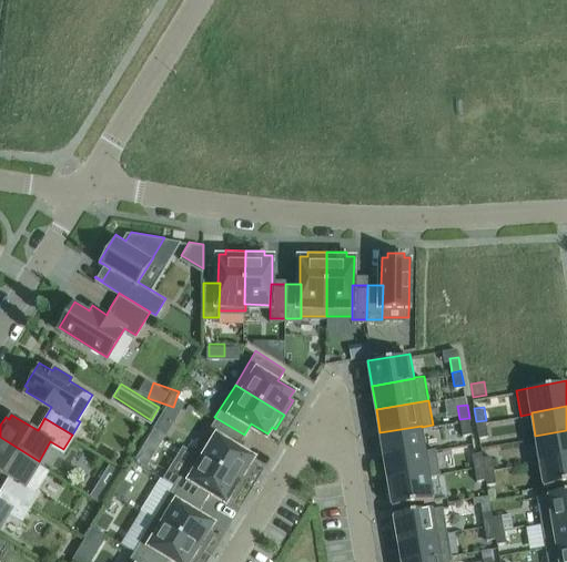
[(253,456),(238,446),(244,435),(214,417),(194,450),(244,480),(253,466),(249,463),(253,456)]
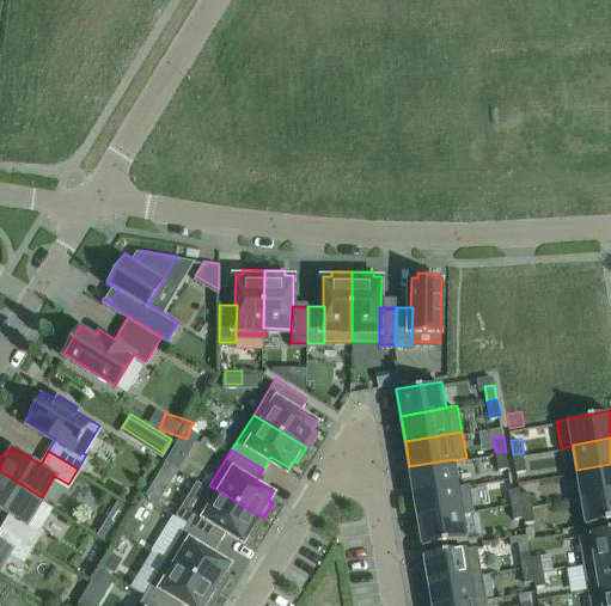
[(495,452),(498,467),(508,465),(506,451),(495,452)]
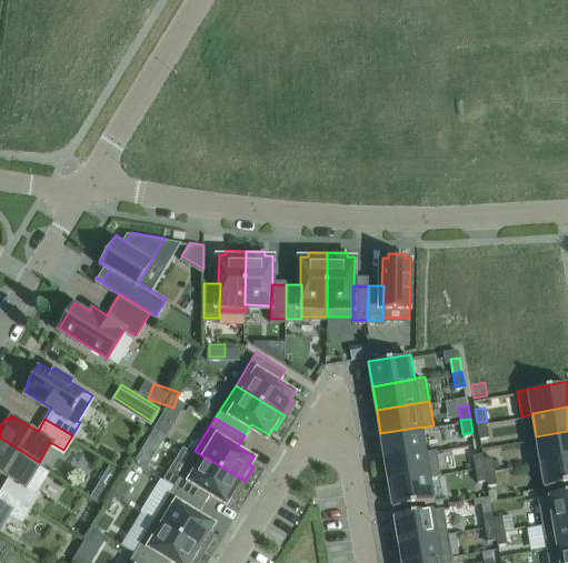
[(487,421),(477,422),(479,436),(489,434),(487,421)]
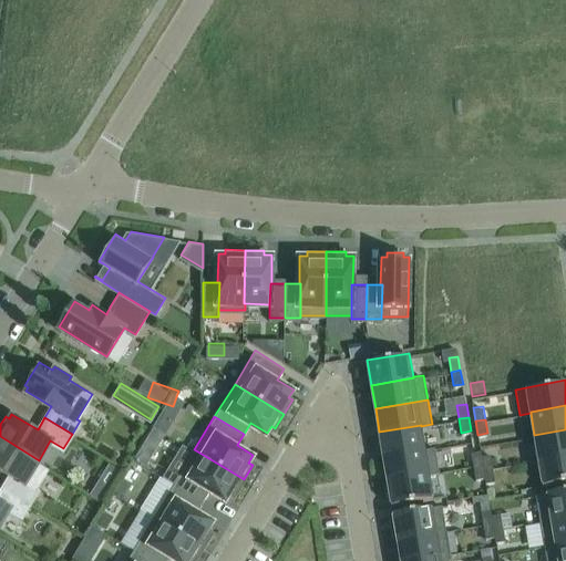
[(383,456),(425,448),(424,447),(421,426),(421,425),(379,432),(383,456)]
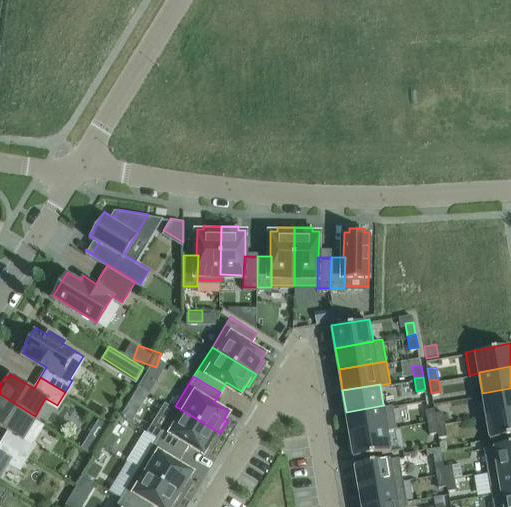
[(510,388),(482,393),(486,415),(510,410),(510,388)]
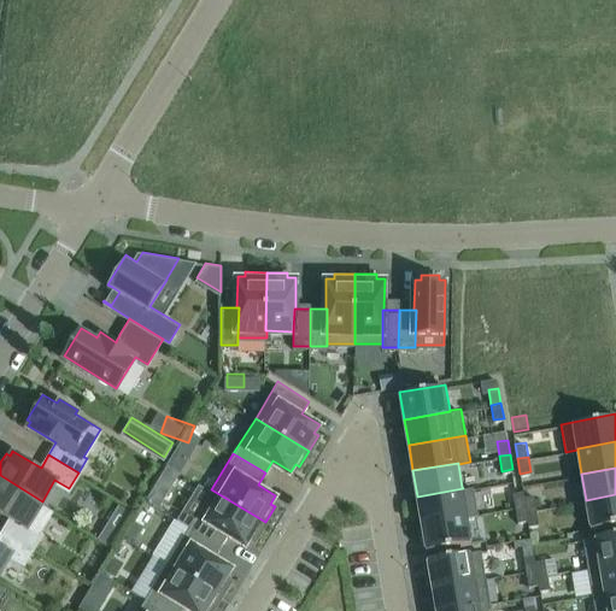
[(41,501),(42,501),(0,475),(0,509),(11,516),(4,528),(33,546),(42,532),(39,530),(52,507),(41,501)]
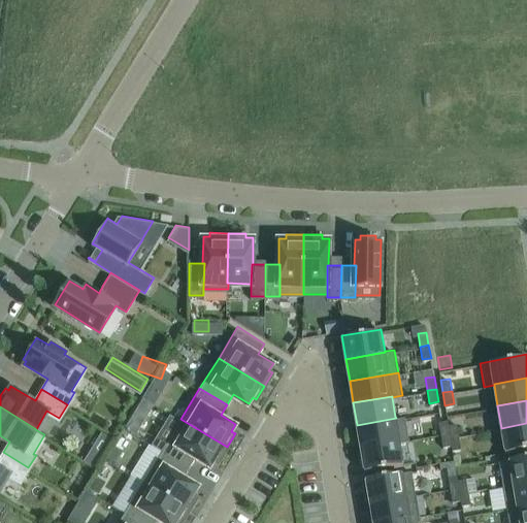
[(132,412),(126,422),(137,429),(143,419),(132,412)]
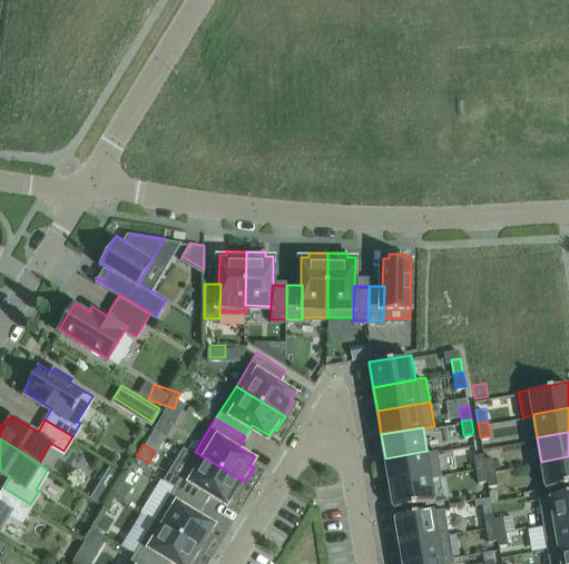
[(442,474),(438,447),(427,449),(428,451),(385,458),(390,482),(431,475),(442,474)]
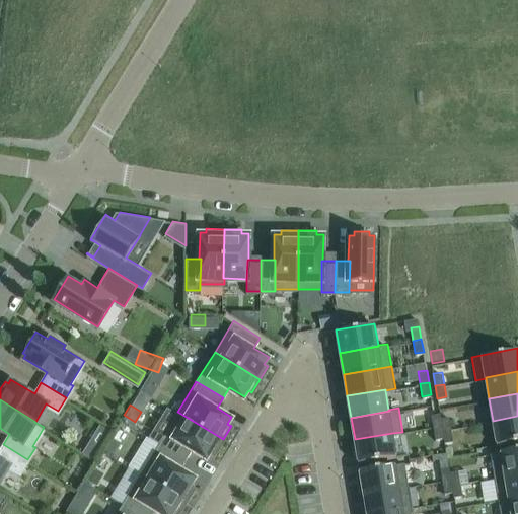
[(223,439),(177,412),(159,442),(186,458),(193,448),(207,457),(211,450),(215,452),(223,439)]
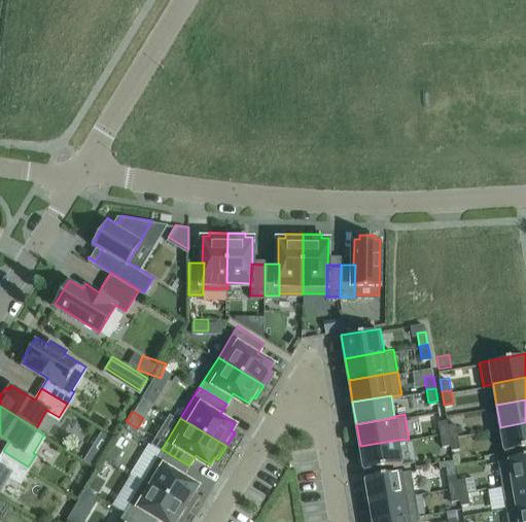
[(447,423),(447,418),(437,420),(440,432),(449,430),(447,423)]
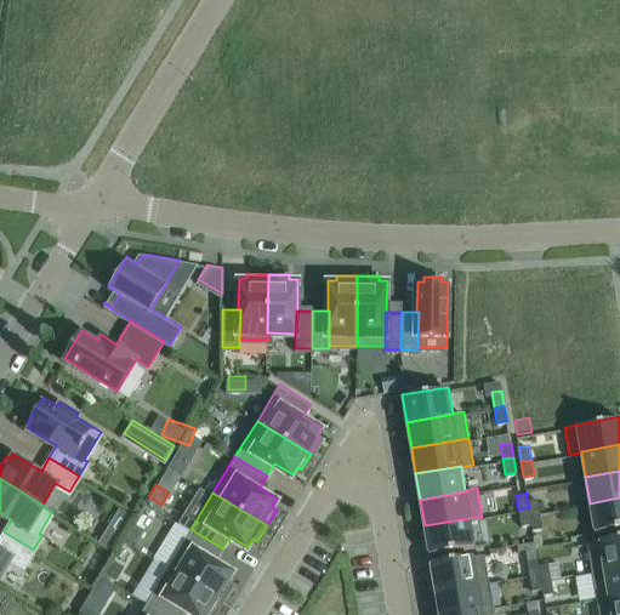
[(530,513),(540,512),(538,496),(527,499),(529,507),(530,513)]
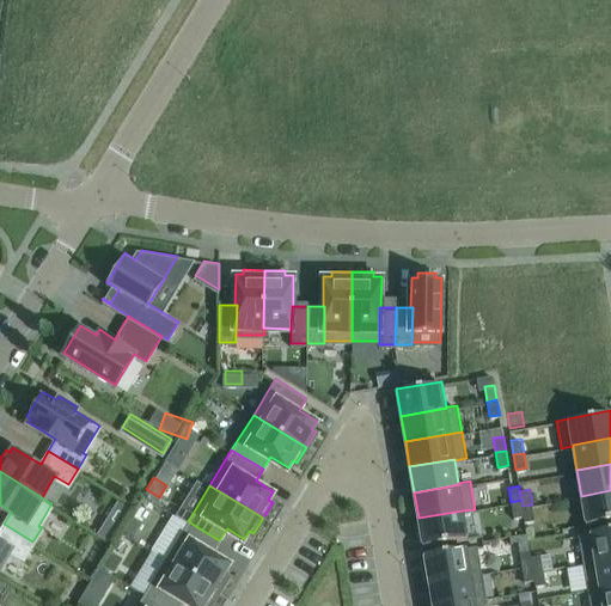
[(610,490),(581,496),(586,522),(610,518),(610,490)]
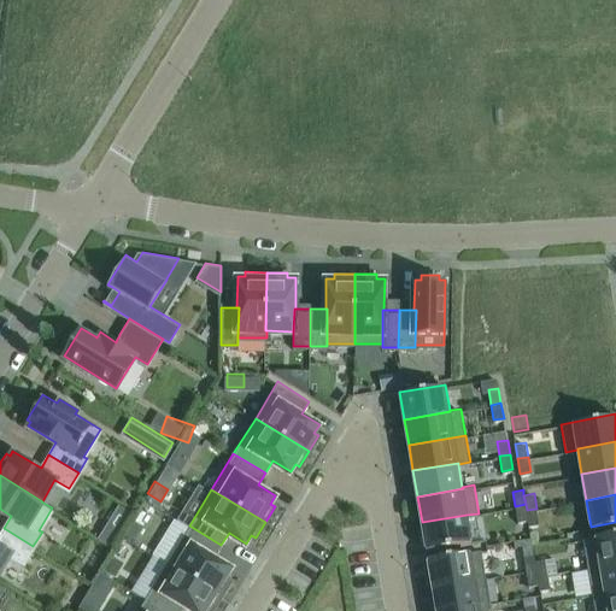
[(118,501),(98,534),(110,542),(130,509),(118,501)]
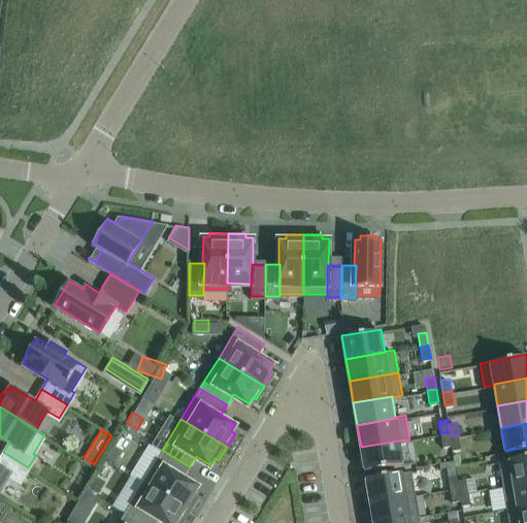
[(451,436),(450,431),(440,433),(443,446),(452,445),(451,438),(451,436)]
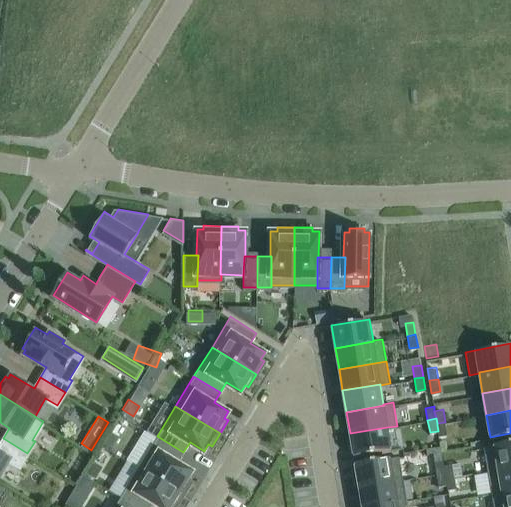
[(438,431),(439,435),(447,434),(445,422),(437,423),(437,425),(438,431)]
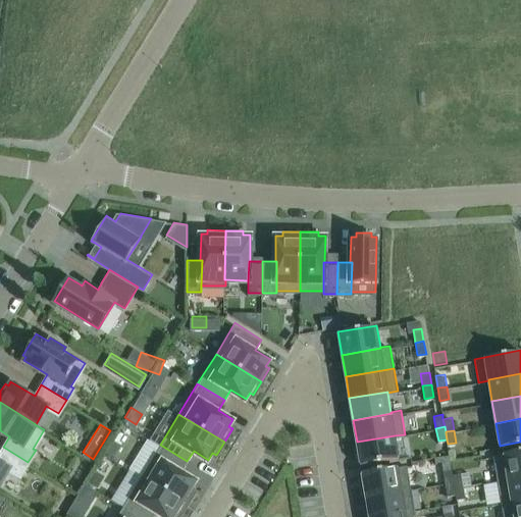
[(399,457),(395,435),(357,442),(360,464),(399,457)]
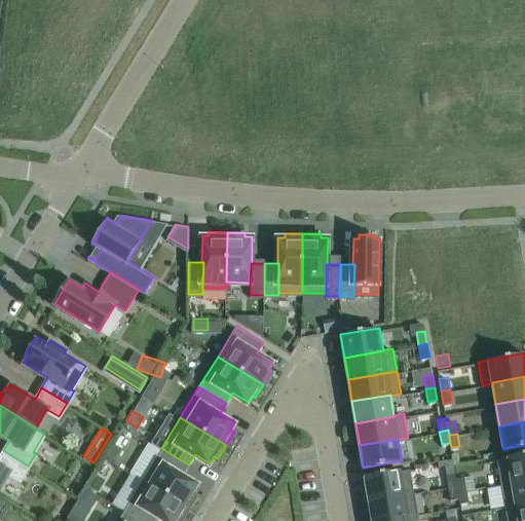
[(197,484),(182,475),(188,464),(161,448),(143,478),(188,506),(196,492),(193,490),(197,484)]
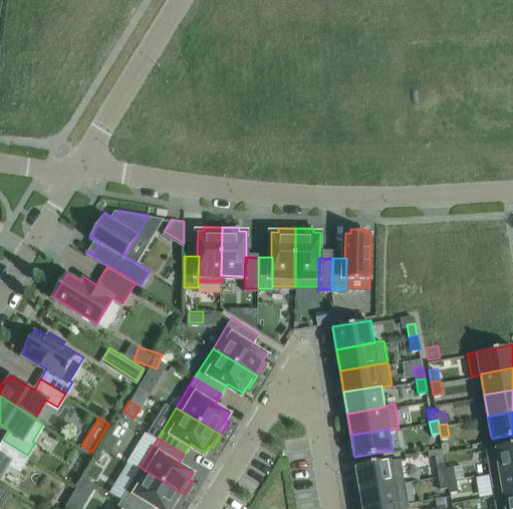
[(20,468),(27,455),(3,440),(0,444),(0,474),(8,461),(20,468)]
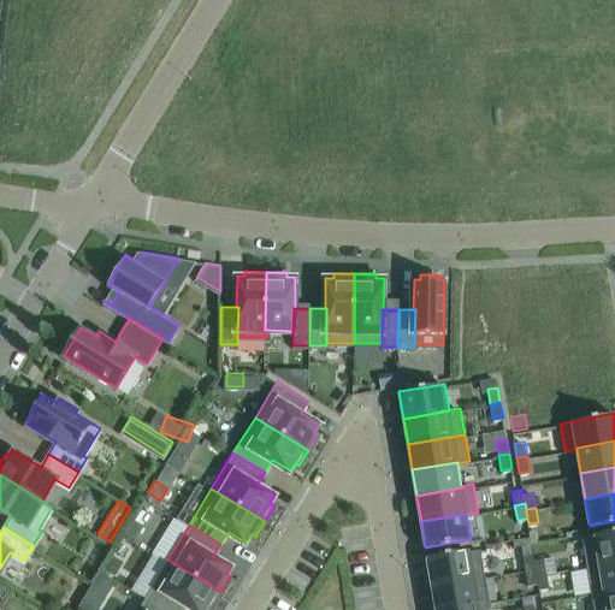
[(614,531),(583,537),(587,564),(614,560),(614,531)]
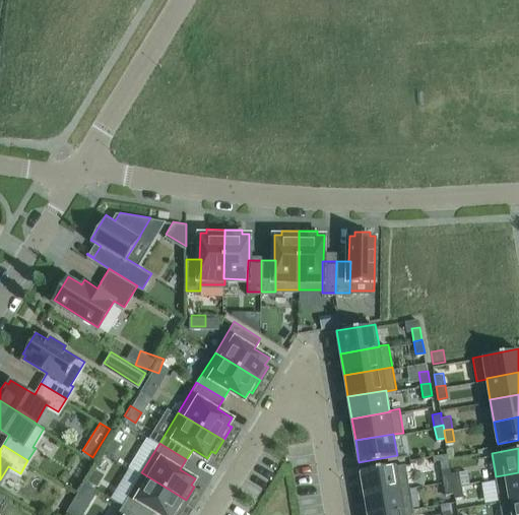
[(409,486),(405,462),(360,469),(361,470),(364,493),(409,486)]
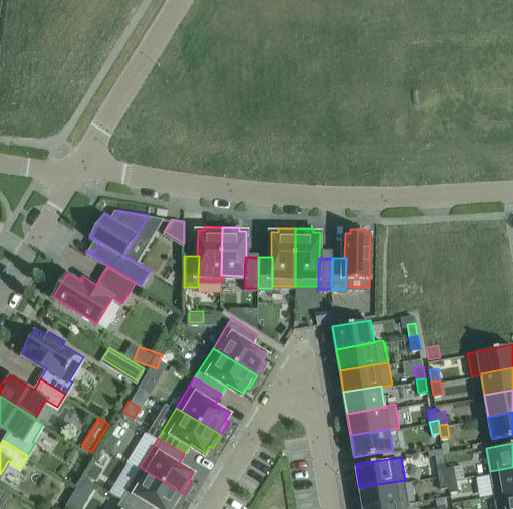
[(445,465),(445,460),(436,462),(438,474),(447,473),(445,466),(445,465)]
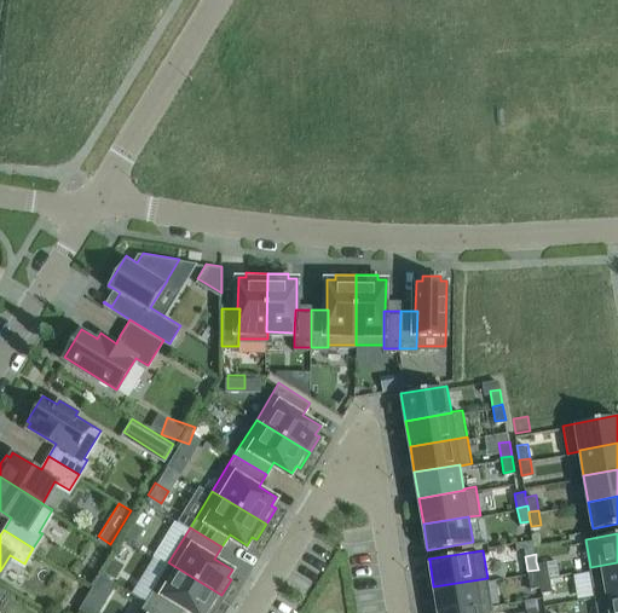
[(538,574),(539,576),(549,574),(547,560),(536,561),(538,570),(538,574)]
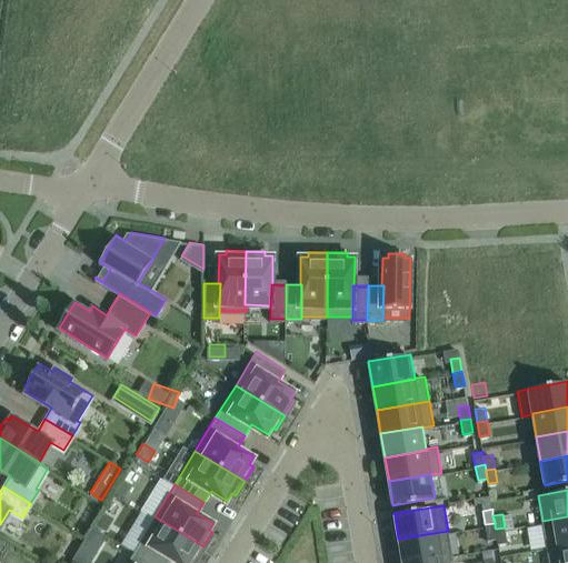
[(203,546),(155,516),(135,550),(156,562),(166,562),(170,556),(180,562),(188,562),(191,559),(195,561),(203,546)]
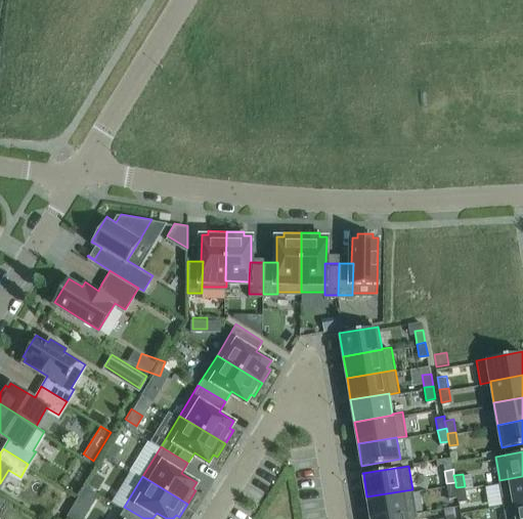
[(522,476),(499,480),(504,504),(522,500),(522,476)]
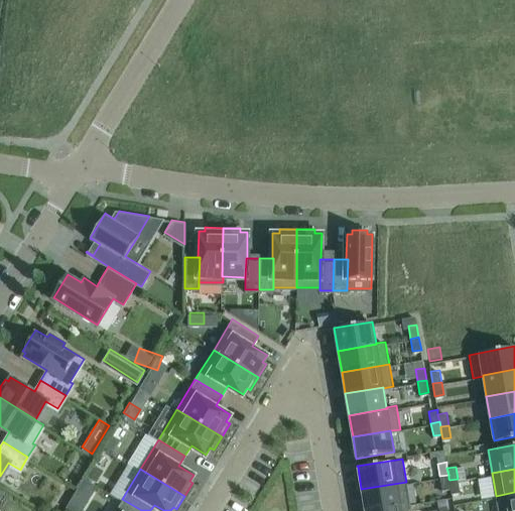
[(439,476),(441,488),(451,487),(449,480),(448,479),(448,475),(439,476)]
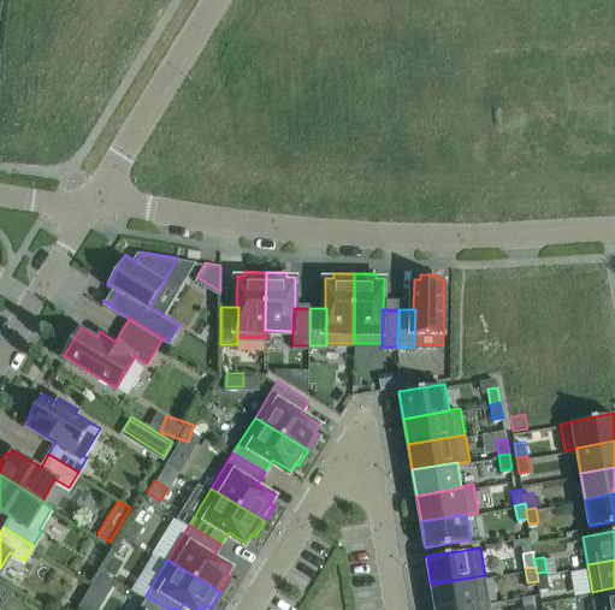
[(537,573),(538,581),(539,588),(549,586),(547,572),(537,573)]
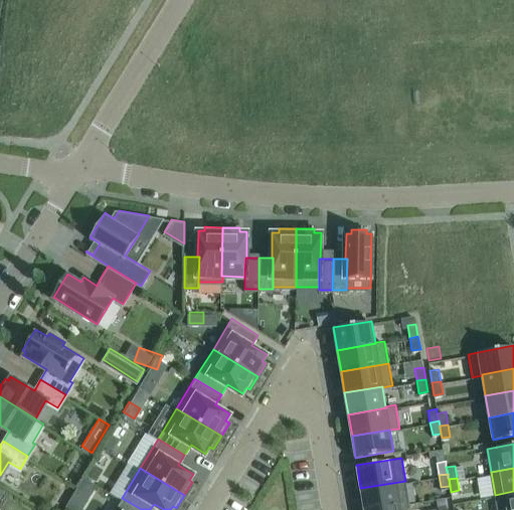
[(409,502),(405,481),(360,488),(364,509),(409,502)]
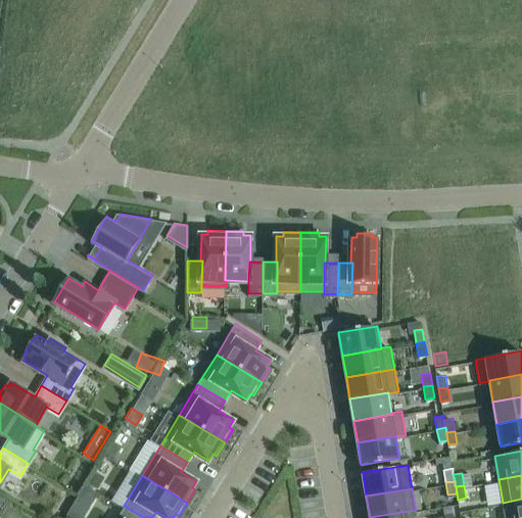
[(521,499),(503,503),(505,517),(521,517),(521,499)]
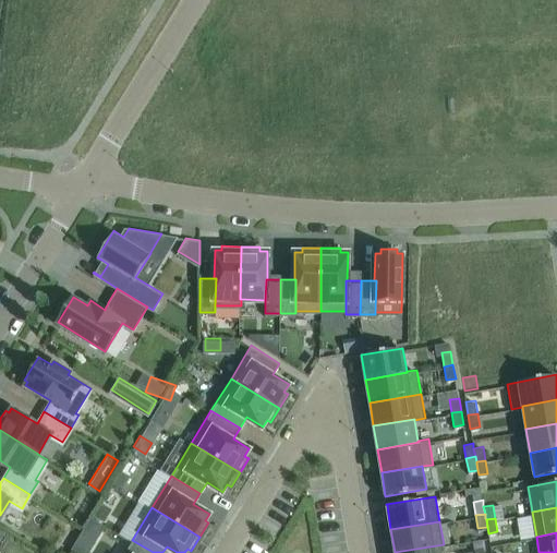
[(153,552),(132,540),(123,552),(153,552)]
